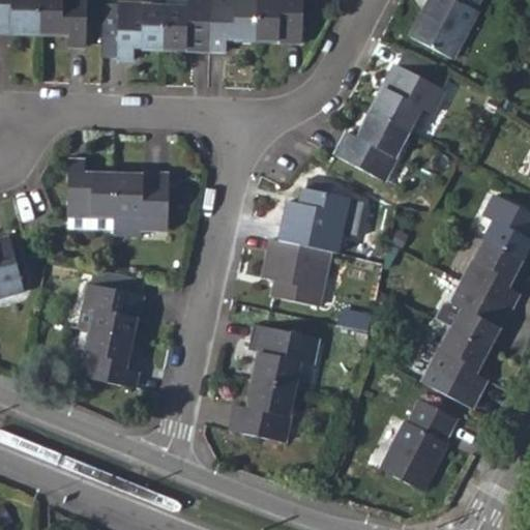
[(0,0),(0,34),(67,36),(68,47),(85,48),(86,0),(0,0)]
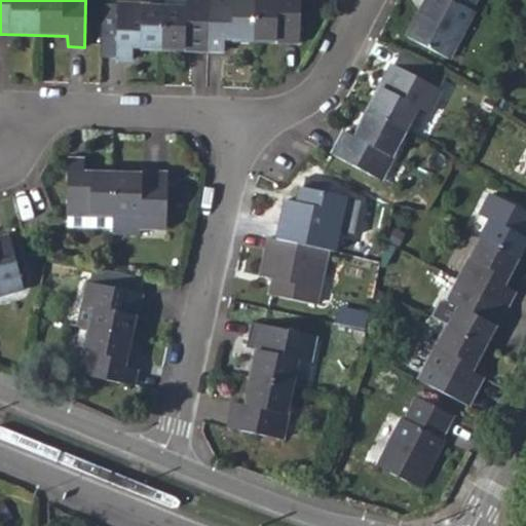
[(132,62),(134,50),(223,51),(224,41),(296,43),(298,0),(163,0),(163,7),(117,7),(116,62),(132,62)]
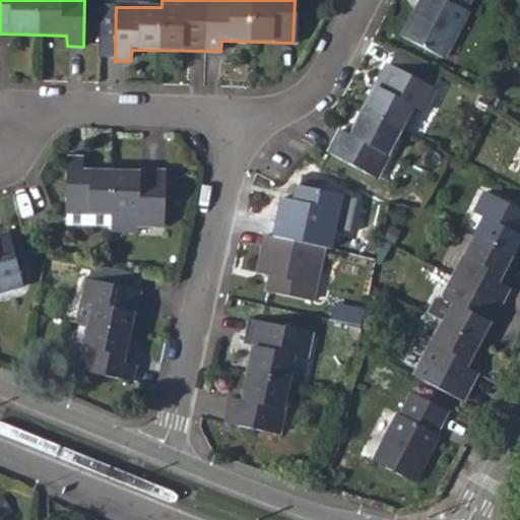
[(417,0),(400,35),(444,58),(466,16),(465,12),(470,0),(417,0)]
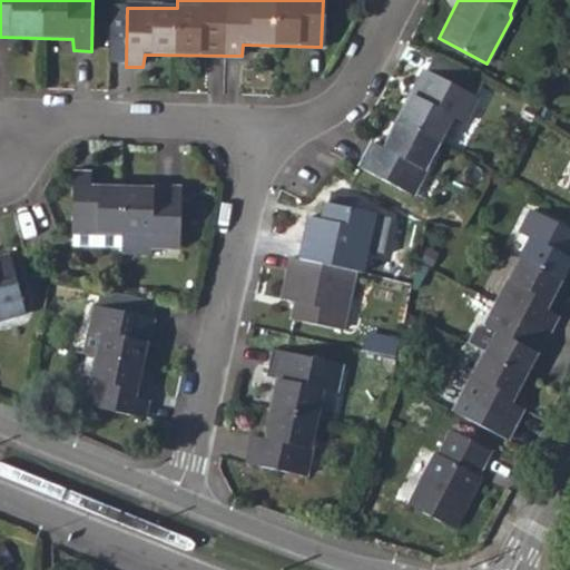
[(371,145),(357,169),(411,196),(452,119),(463,124),(474,105),(474,100),(482,81),(435,57),(426,72),(421,72),(382,148),(371,145)]
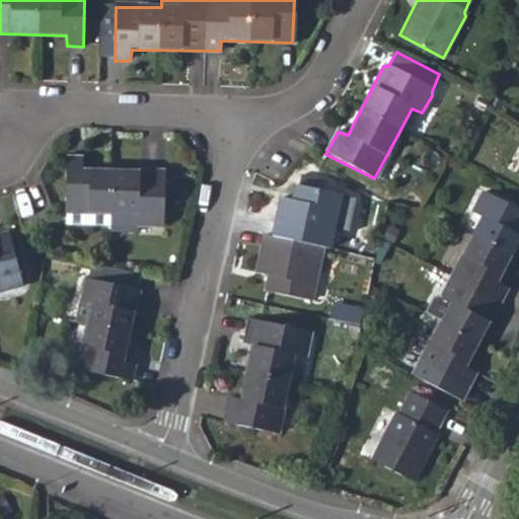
[(67,158),(65,214),(108,216),(108,232),(135,234),(137,226),(161,228),(164,174),(109,171),(82,170),(82,158),(67,158)]
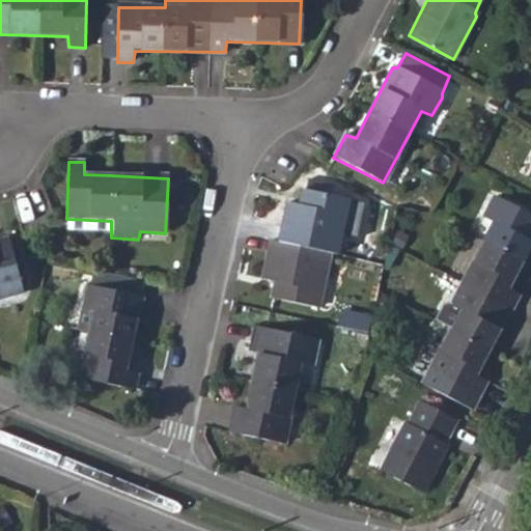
[(336,253),(340,236),(348,201),(336,199),(336,187),(308,182),(306,191),(302,191),(299,207),(286,204),(278,243),(269,242),(260,279),(273,283),(272,298),(318,308),(330,252),(336,253)]
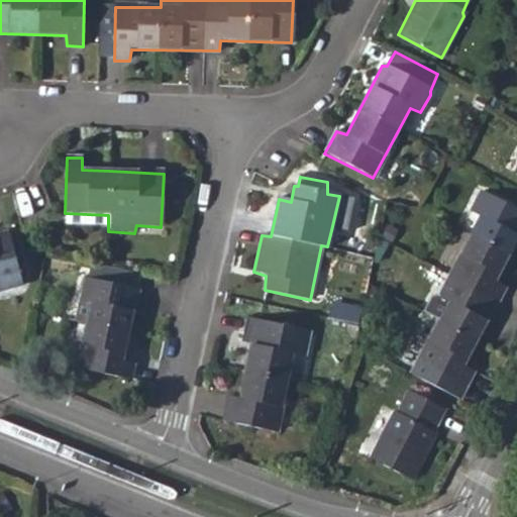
[(448,301),(420,359),(468,384),(474,372),(467,367),(505,288),(498,283),(516,243),(516,211),(482,193),(471,213),(480,219),(440,297),(448,301)]
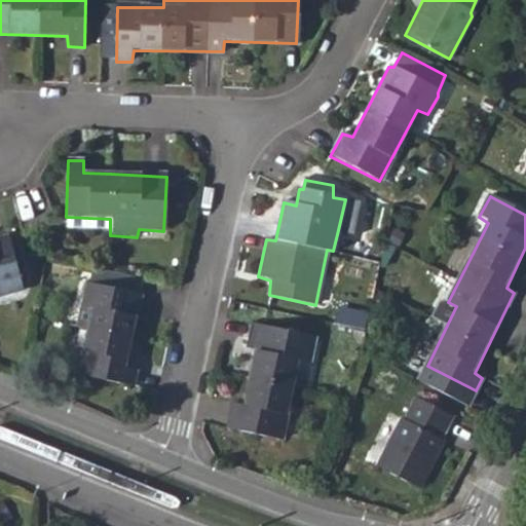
[(337,234),(351,237),(361,201),(345,199),(337,234)]
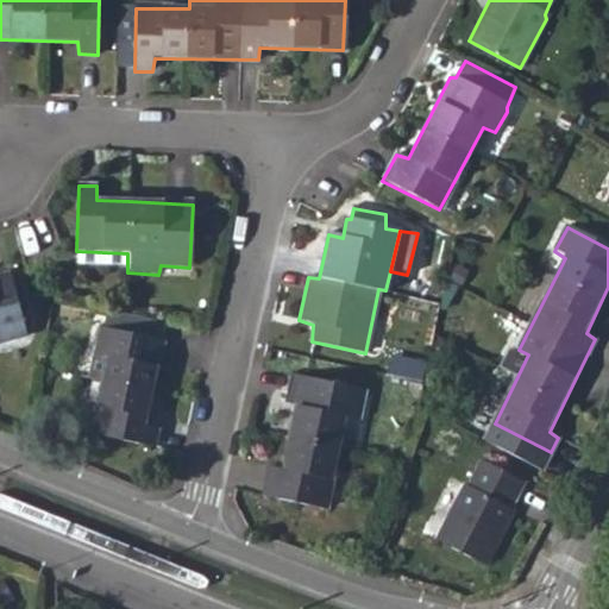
[(0,341),(1,343),(29,337),(8,276),(0,277),(0,341)]
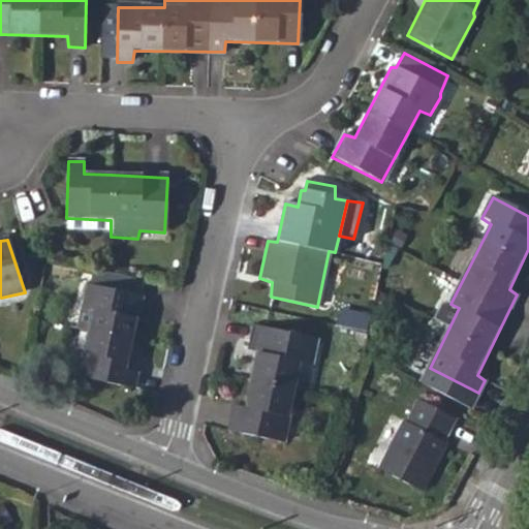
[(88,332),(79,375),(133,387),(137,373),(125,369),(142,299),(141,299),(144,283),(111,276),(74,268),(73,275),(89,278),(87,286),(86,286),(81,308),(93,311),(88,332)]
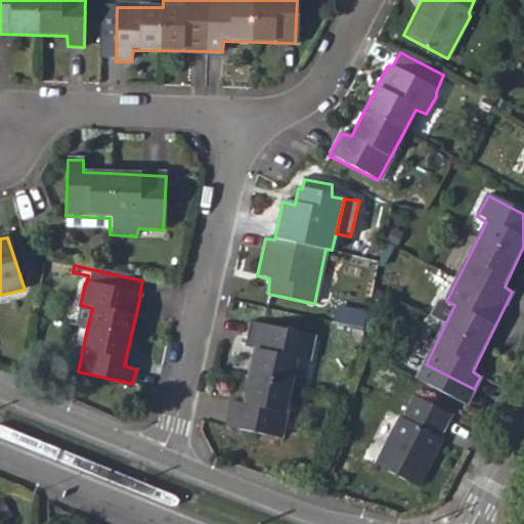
[(435,303),(427,318),(444,326),(454,305),(446,301),(442,300),(435,303)]
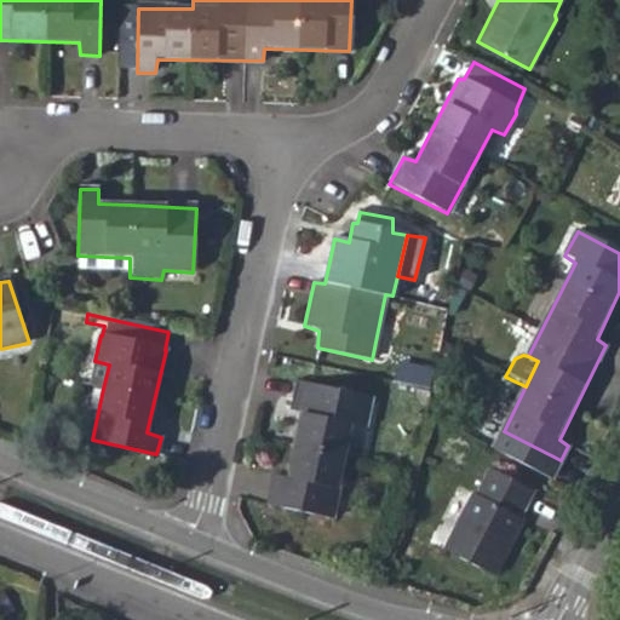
[(109,365),(95,361),(89,385),(103,389),(109,365)]
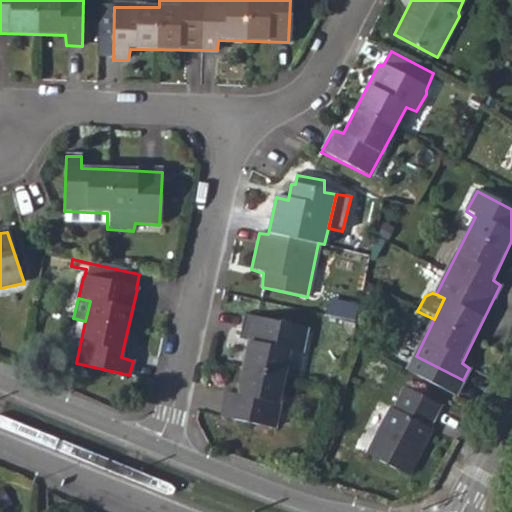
[(226,394),(221,417),(274,429),(290,351),(301,354),(307,329),(252,318),(234,395),(226,394)]
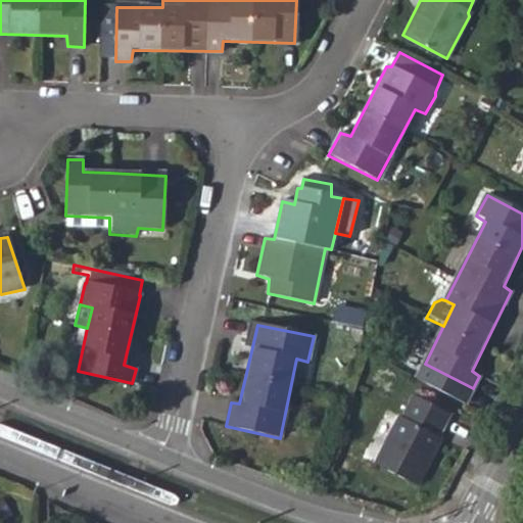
[(400,419),(376,464),(419,486),(440,444),(438,438),(448,415),(415,396),(403,417),(400,419)]
